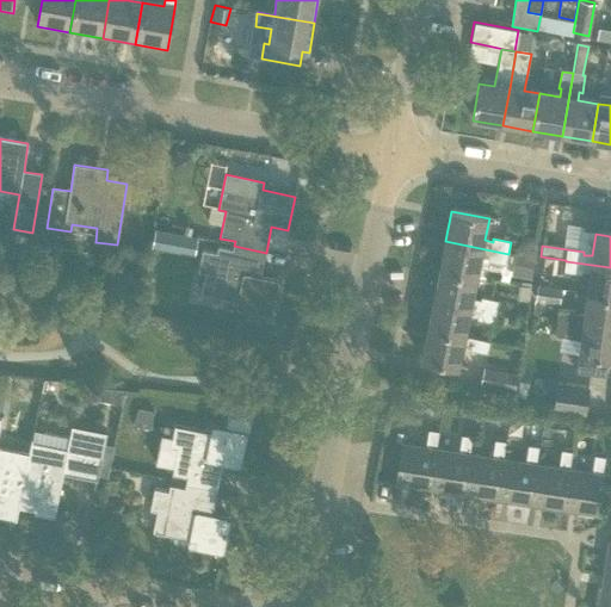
[(508,254),(445,241),(439,271),(476,279),(487,280),(488,271),(505,273),(505,277),(531,282),(535,259),(508,254)]
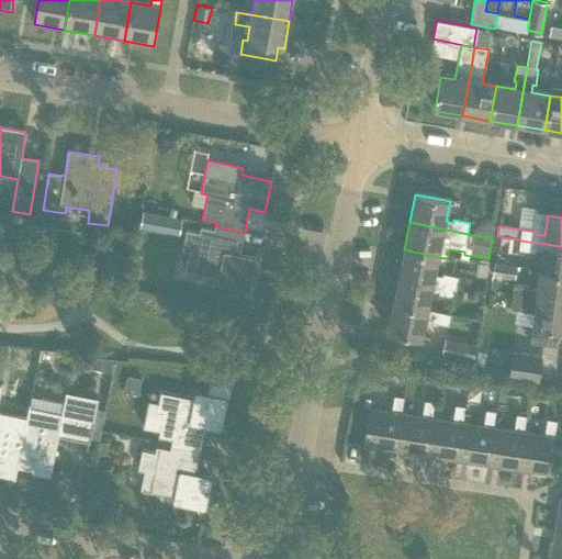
[(239,257),(245,233),(215,226),(214,232),(201,228),(200,235),(187,232),(182,252),(189,253),(186,271),(218,278),(216,286),(248,292),(255,260),(239,257)]
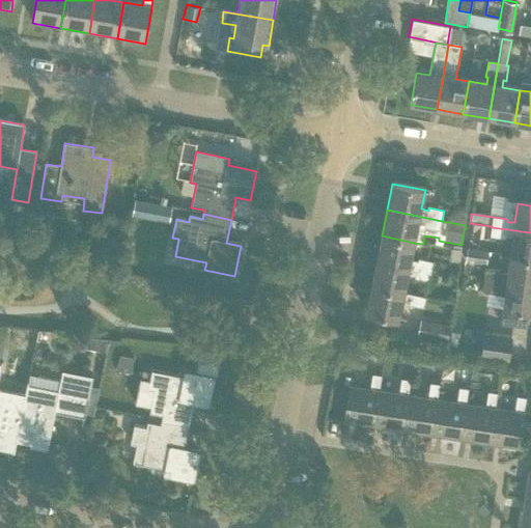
[(510,256),(530,258),(530,232),(492,227),(491,238),(505,240),(505,237),(512,238),(510,256)]
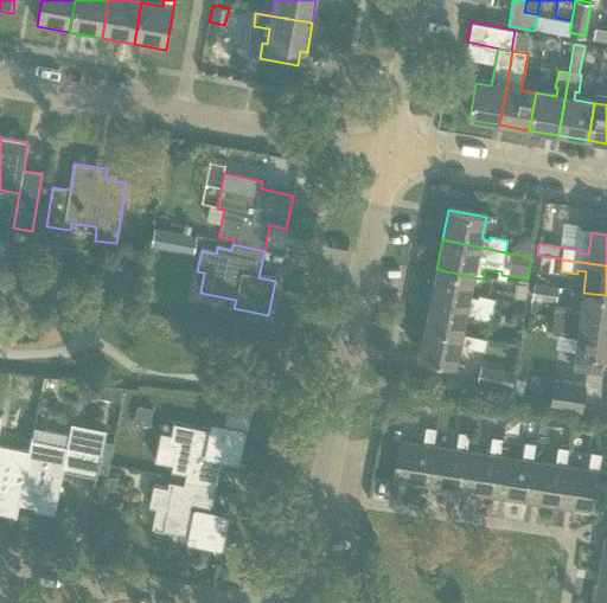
[(436,269),(430,299),(492,312),(494,300),(478,296),(478,300),(470,299),(473,277),(436,269)]
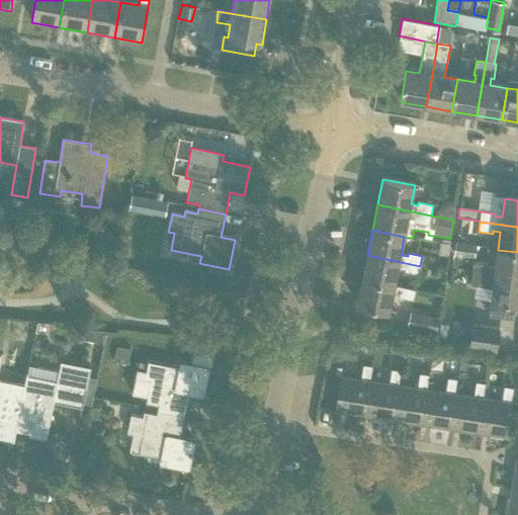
[(477,247),(456,244),(454,257),(475,260),(477,247)]
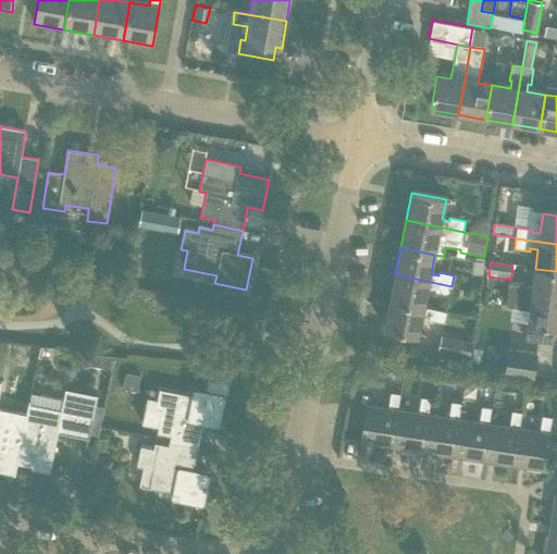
[(508,293),(556,299),(556,271),(535,269),(532,287),(524,286),(524,284),(509,282),(508,293)]
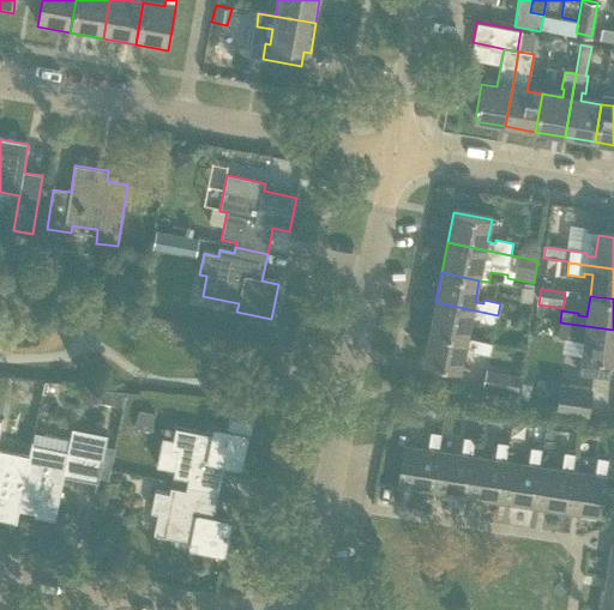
[(497,327),(498,315),(435,302),(429,333),(467,340),(467,339),(471,319),(479,320),(479,324),(497,327)]
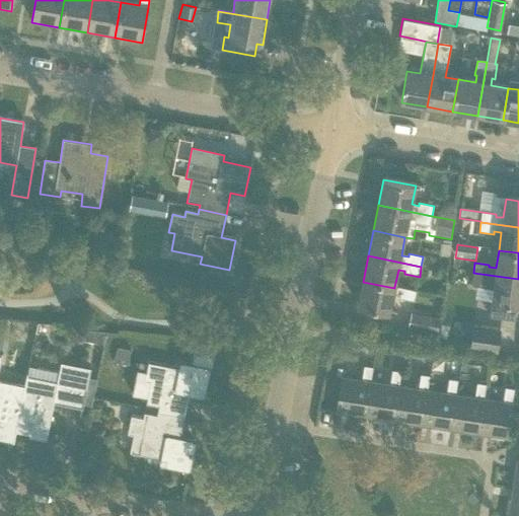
[(518,305),(518,279),(473,273),(471,283),(486,285),(487,282),(494,283),(491,302),(492,302),(491,314),(515,318),(516,305),(518,305)]
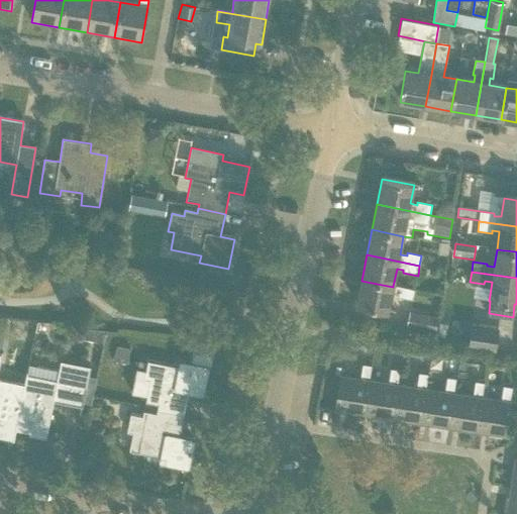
[(393,286),(393,287),(362,281),(356,306),(388,312),(392,294),(399,295),(398,298),(413,301),(415,290),(393,286)]
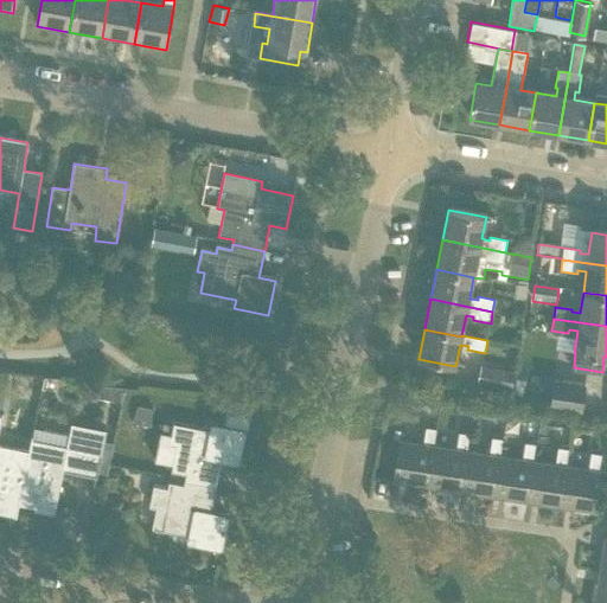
[(516,373),(480,366),(477,383),(512,390),(516,373)]
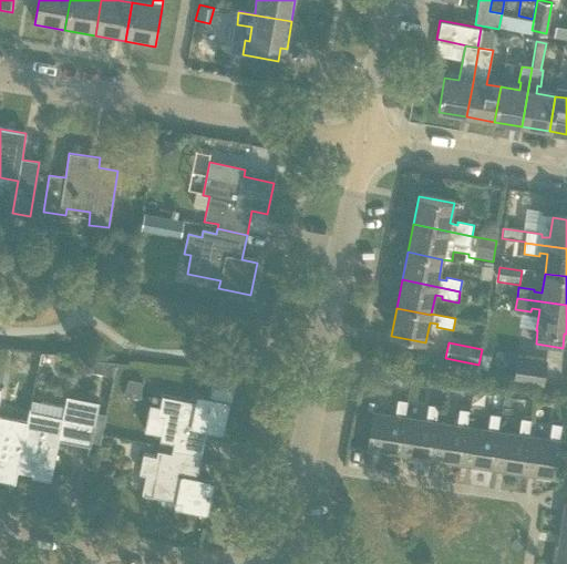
[(547,360),(516,355),(513,381),(544,386),(547,360)]
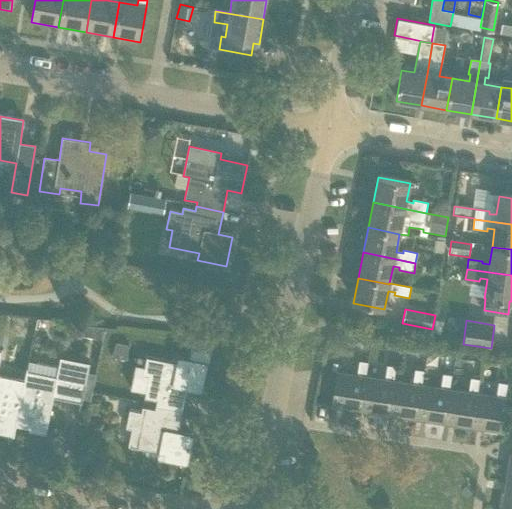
[(155,406),(182,412),(186,390),(201,393),(206,365),(209,365),(211,353),(191,348),(189,360),(179,358),(177,364),(146,358),(144,368),(135,366),(130,391),(145,394),(144,399),(156,402),(155,406)]
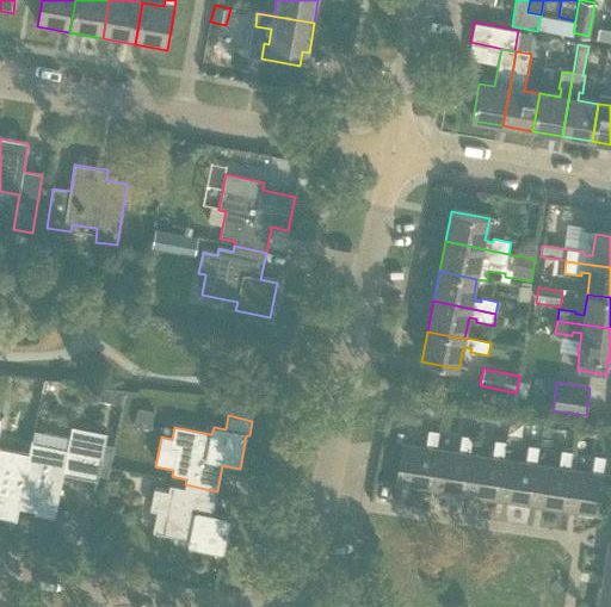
[(0,519),(16,522),(18,511),(29,456),(0,448),(0,428),(1,421),(0,420),(0,519)]
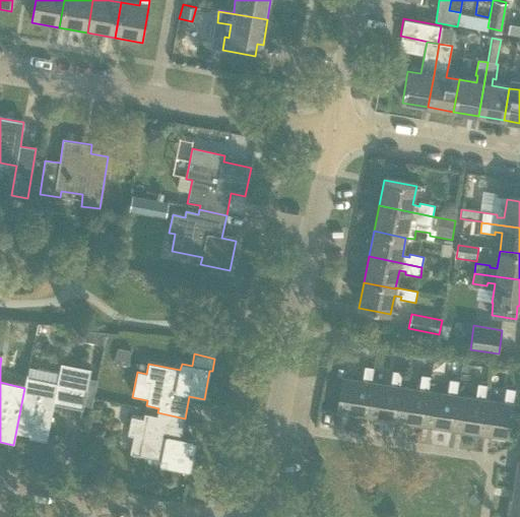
[(15,435),(29,438),(28,440),(46,443),(54,404),(82,410),(88,383),(90,370),(61,364),(57,384),(26,378),(24,388),(15,435)]
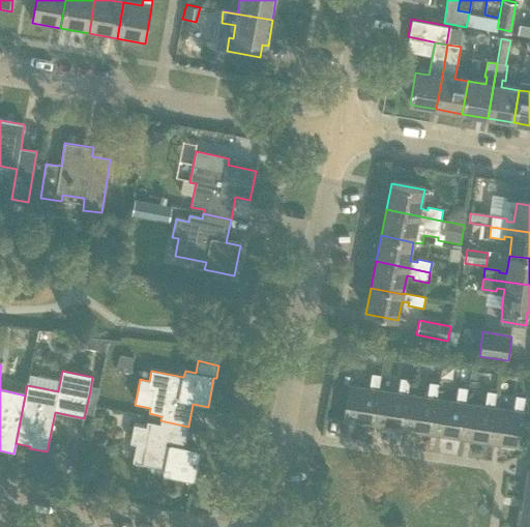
[(343,421),(374,427),(379,391),(381,376),(372,375),(370,389),(349,386),(343,421)]
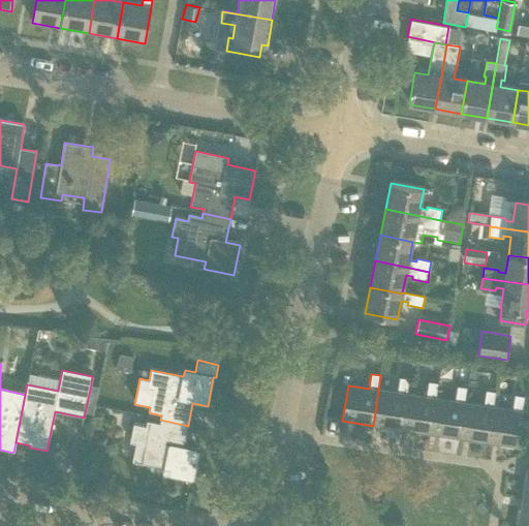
[(373,426),(401,430),(407,395),(409,379),(400,378),(397,394),(378,391),(373,426)]
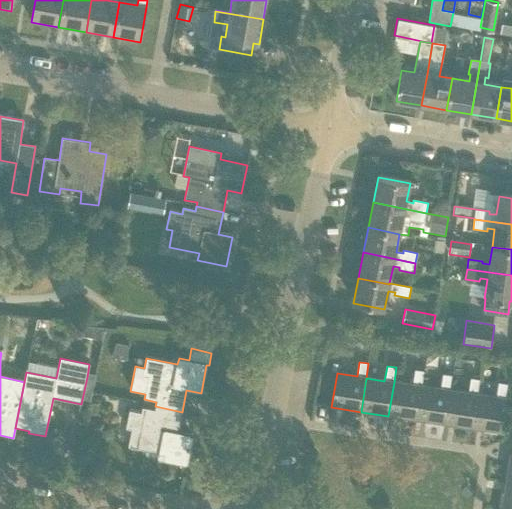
[(416,420),(421,386),(424,372),(415,370),(412,385),(394,382),(388,416),(416,420)]
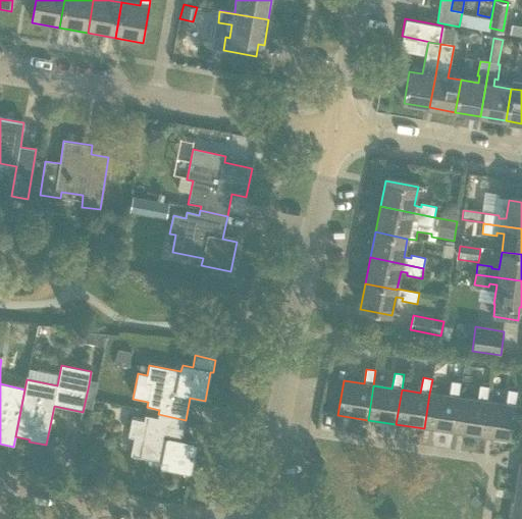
[(453,432),(458,399),(461,383),(451,381),(449,397),(429,394),(424,428),(453,432)]
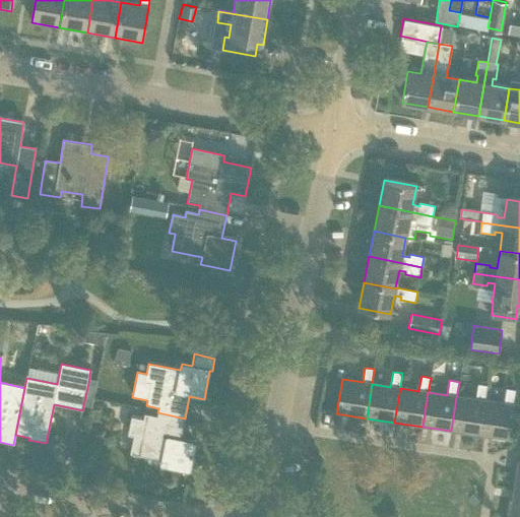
[(451,431),(479,436),(484,401),(486,386),(477,385),(475,399),(456,397),(451,431)]
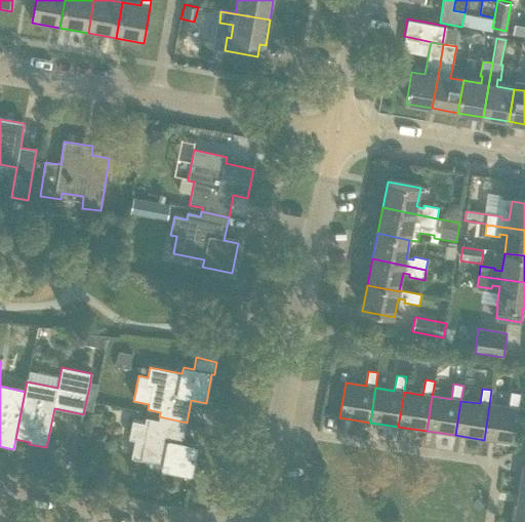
[(489,405),(484,440),(513,444),(520,394),(511,393),(509,408),(489,405)]
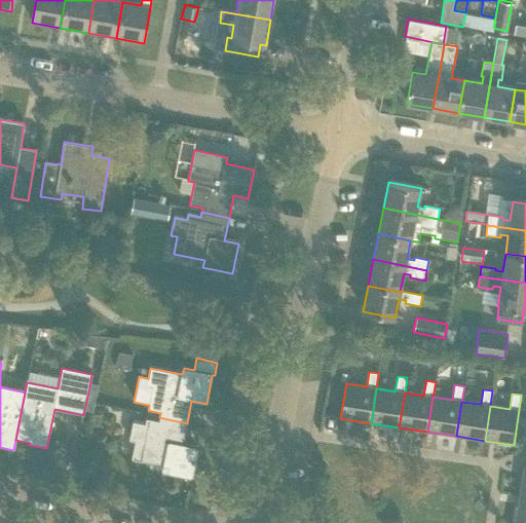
[(182,446),(187,423),(159,417),(158,421),(146,419),(145,424),(133,422),(129,441),(136,442),(132,459),(163,465),(162,472),(191,478),(197,449),(182,446)]
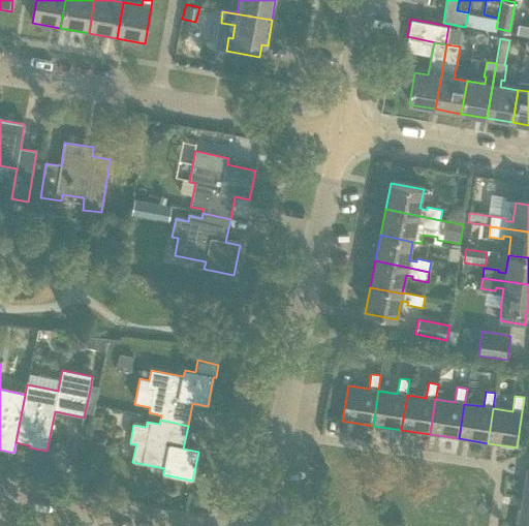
[(528,525),(528,499),(523,499),(519,525),(528,525)]
